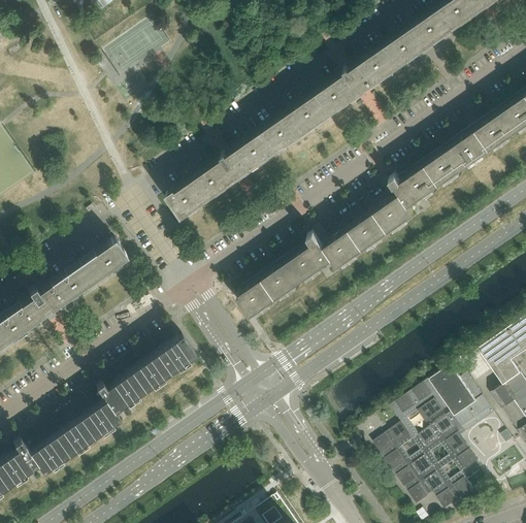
[(110,0),(102,0),(94,6),(100,17),(114,5),(110,0)]
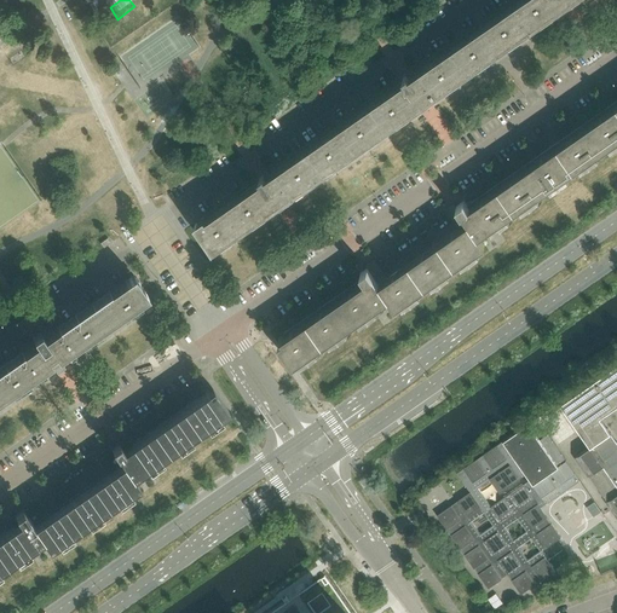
[(205,224),(197,230),(215,256),(261,225),(278,213),(282,218),(287,214),(290,212),(287,207),(301,197),(403,127),(422,113),(425,117),(430,115),(433,111),(431,107),(455,90),(462,85),(479,73),(494,63),(494,62),(511,51),(525,40),(542,28),(551,23),(565,12),(569,17),(572,15),(577,11),(574,6),(582,0),(529,0),(494,25),(410,82),(409,81),(405,84),(404,84),(407,86),(267,183),(266,180),(261,183),(264,185),(208,224),(208,223),(207,223),(205,224)]
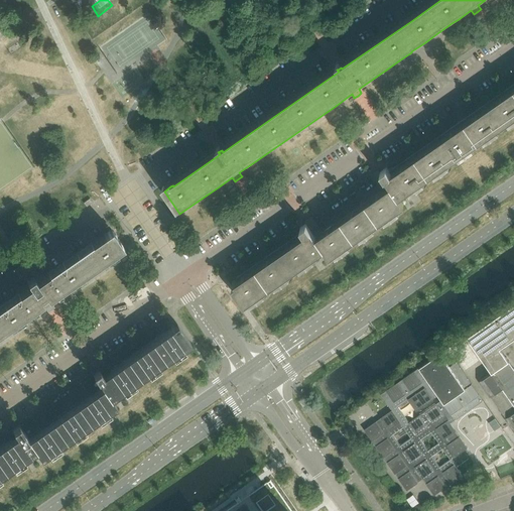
[(239,289),(234,292),(248,311),(249,311),(247,309),(251,306),(253,310),(262,304),(259,300),(312,263),(323,257),(326,254),(331,261),(331,262),(406,210),(405,209),(401,203),(404,200),(411,196),(414,193),(513,123),(513,91),(498,102),(496,103),(469,123),(466,124),(464,126),(461,128),(429,149),(427,151),(411,162),(395,174),(391,176),(388,172),(385,175),(382,177),(384,180),(378,184),(385,195),(379,200),(337,229),(331,233),(326,236),(324,238),(316,228),(310,232),(308,228),(305,231),(302,233),(304,236),(238,283),(239,285),(239,286),(237,287),(239,289)]
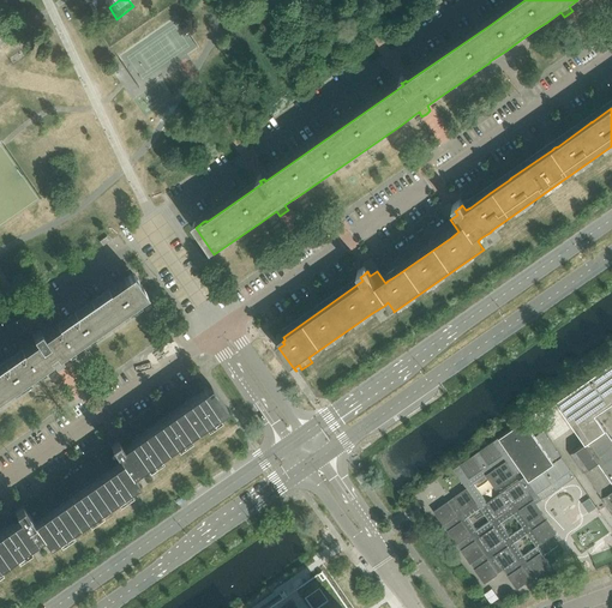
[(105,252),(112,246),(109,242),(102,247),(105,252)]
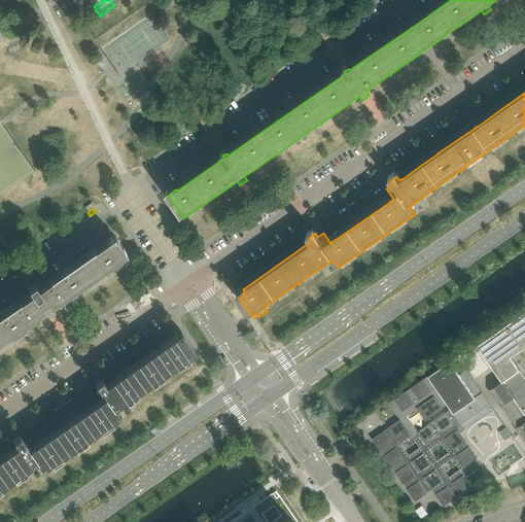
[(0,346),(45,315),(48,320),(49,320),(53,317),(56,315),(53,310),(128,257),(115,240),(108,245),(110,247),(41,294),(36,287),(30,291),(35,300),(0,323),(0,346)]
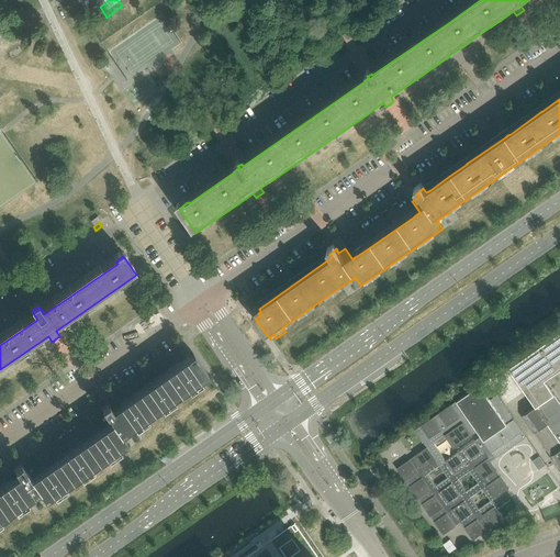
[(559,338),(511,371),(525,391),(527,396),(538,411),(524,420),(525,421),(536,437),(537,437),(553,460),(552,460),(552,461),(559,471),(559,401),(557,398),(553,391),(548,383),(559,375),(559,336),(558,337),(559,338)]
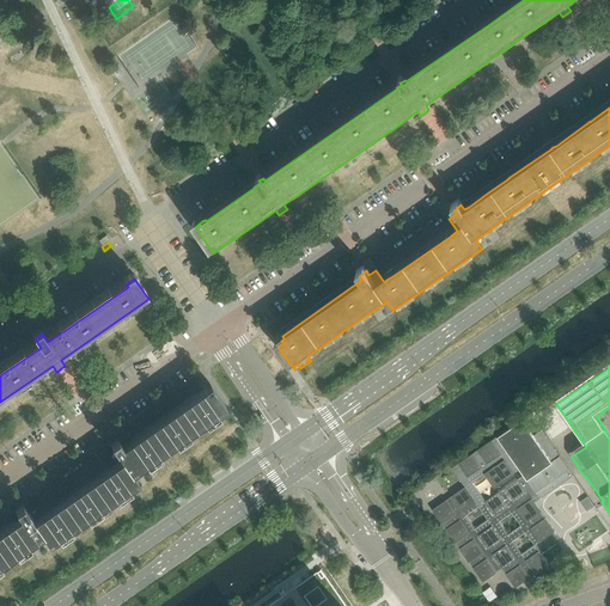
[(0,569),(25,552),(29,550),(37,545),(38,544),(42,542),(43,540),(50,549),(138,488),(136,487),(132,478),(134,477),(145,469),(207,426),(221,416),(223,415),(227,411),(212,389),(207,392),(205,390),(195,397),(196,399),(158,426),(133,444),(127,435),(119,441),(111,446),(96,457),(97,458),(108,473),(50,514),(40,499),(38,497),(22,509),(14,513),(8,518),(14,526),(0,536),(0,569)]
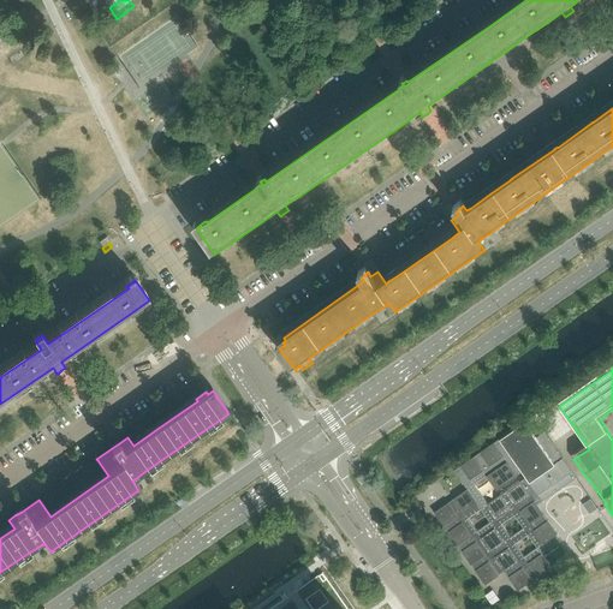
[(579,483),(547,436),(539,442),(528,427),(503,443),(525,476),(529,482),(523,487),(539,509),(540,509),(579,483)]
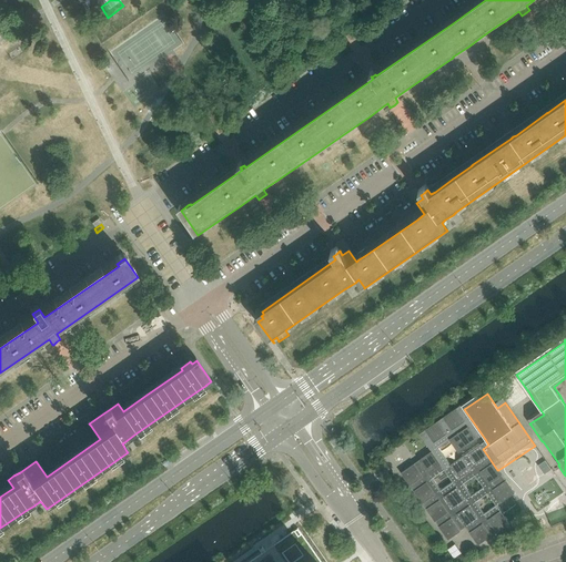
[(517,498),(498,470),(497,470),(483,449),(453,469),(441,451),(452,443),(461,456),(485,439),(464,409),(422,438),(433,456),(403,477),(448,543),(467,531),(479,549),(512,528),(498,510),(517,498)]
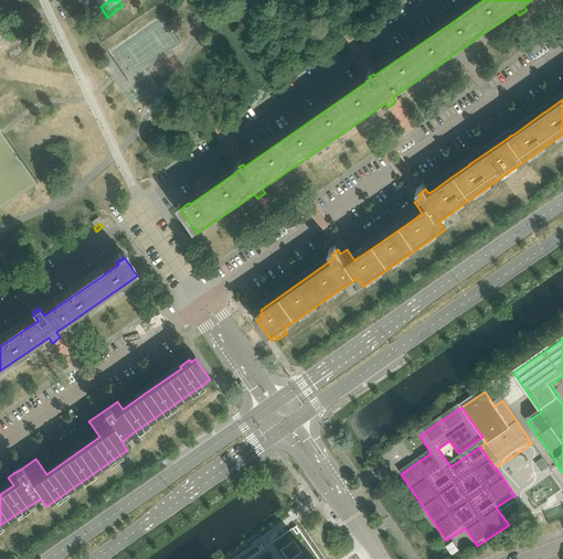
[(543,476),(550,472),(544,463),(537,468),(543,476)]
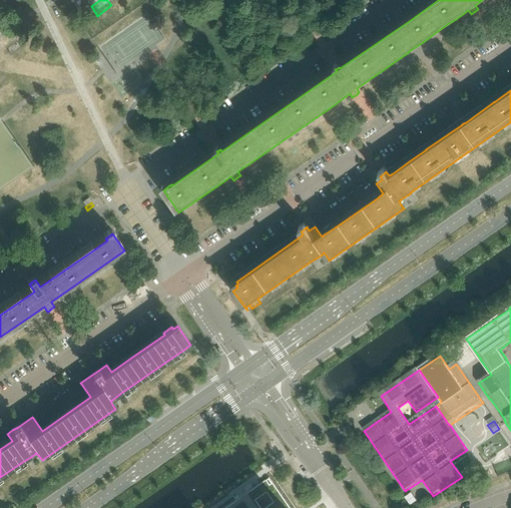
[(502,437),(479,452),(485,460),(487,459),(507,445),(502,437)]
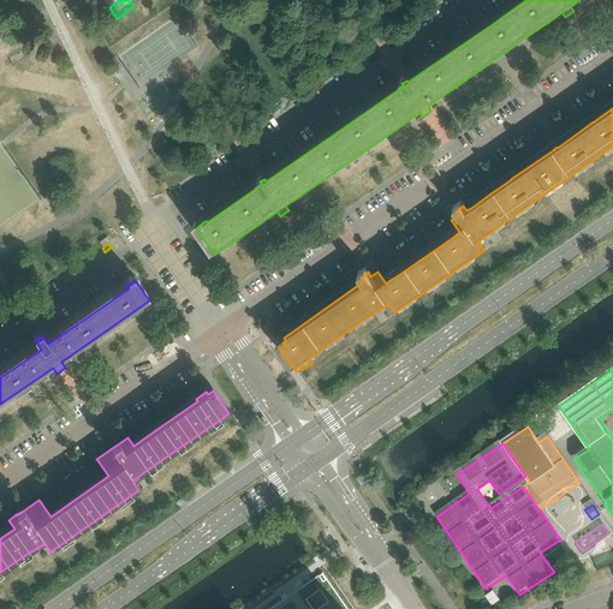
[(346,608),(325,578),(279,608),(346,608)]
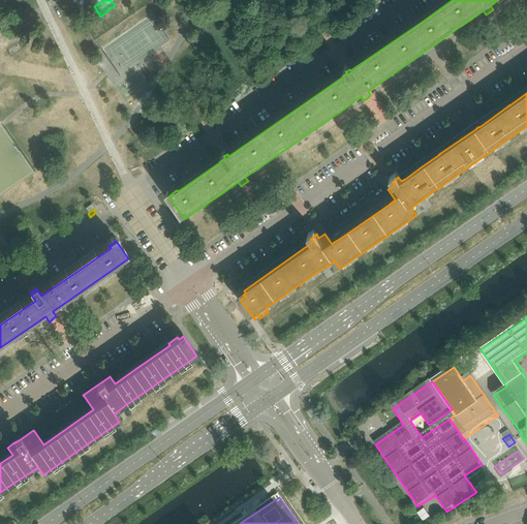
[(426,512),(420,517),(424,523),(428,523),(432,521),(426,512)]
